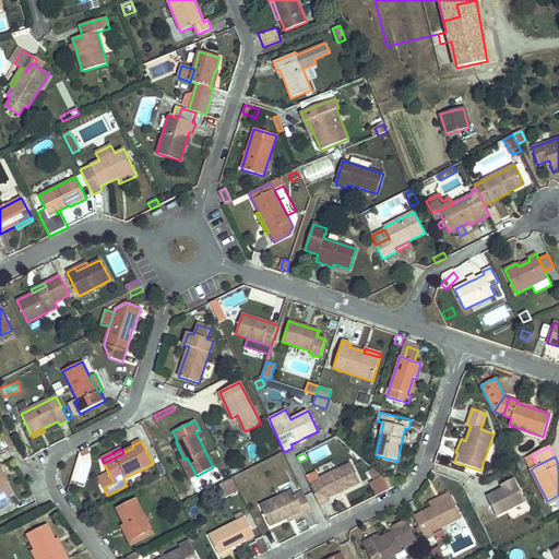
[(197,476),(187,458),(183,459),(181,460),(191,479),(197,476)]
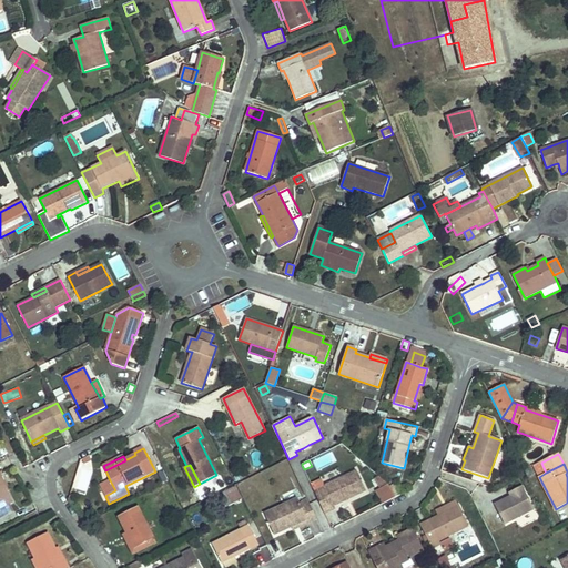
[(350,499),(366,492),(356,470),(324,486),(326,489),(316,495),(325,514),(335,509),(334,507),(345,501),(344,499),(348,497),(350,499)]
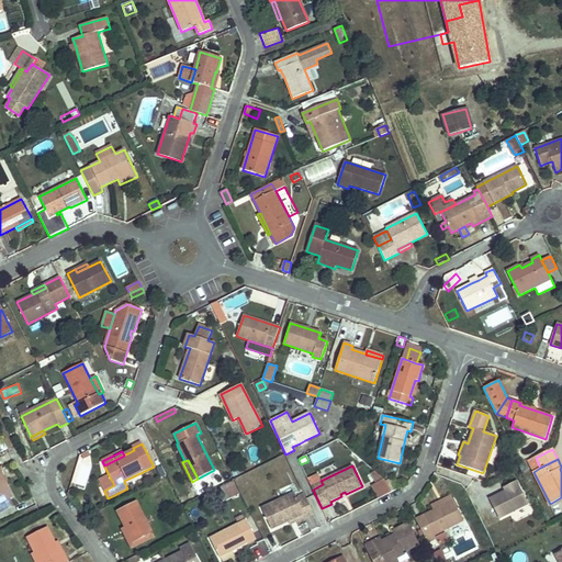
[(384,480),(375,471),(371,473),(377,483),(384,480)]
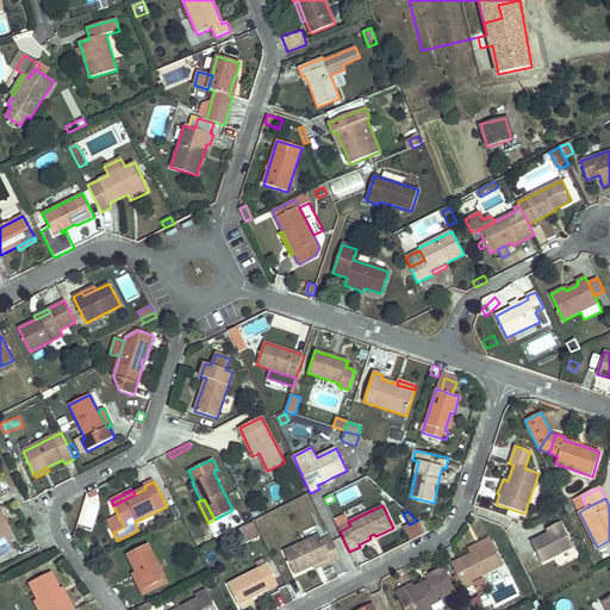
[(350,526),(348,522),(349,521),(346,515),(334,521),(340,531),(350,526)]
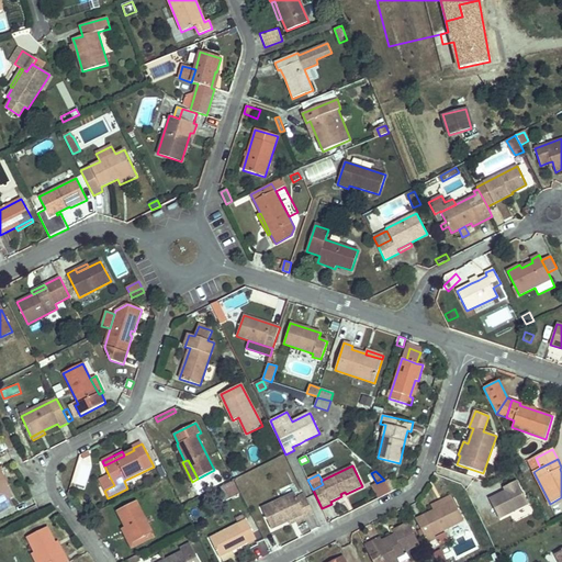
[(114,485),(109,475),(99,481),(104,491),(114,485)]
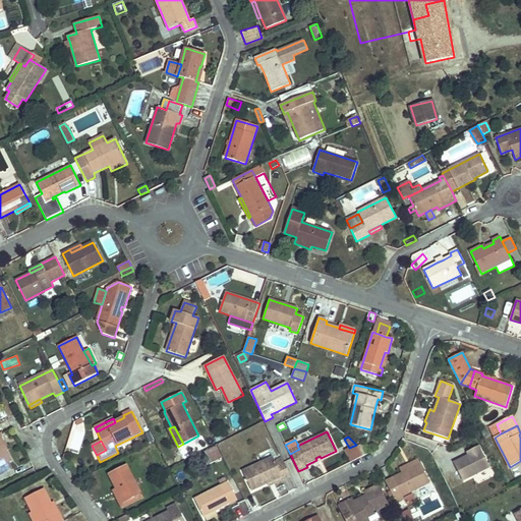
[(10,461),(1,443),(0,444),(0,443),(0,474),(8,470),(5,464),(10,461)]
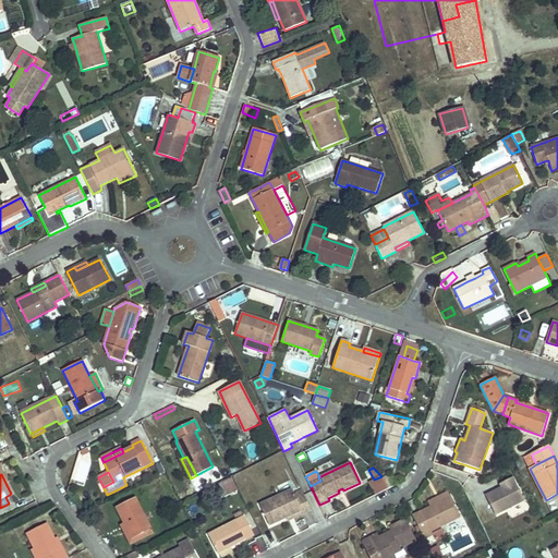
[(397,485),(391,474),(383,477),(388,488),(397,485)]
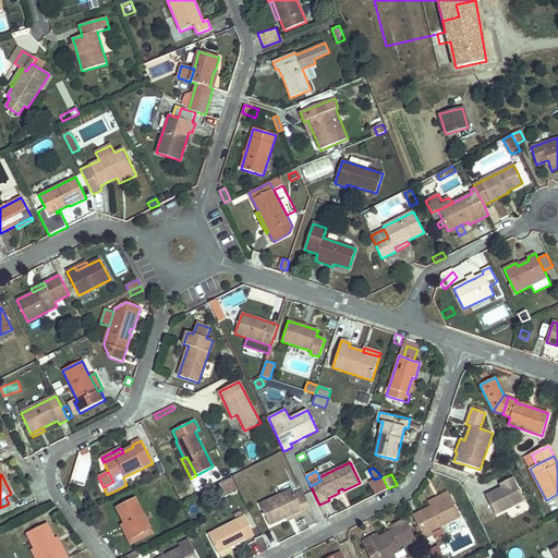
[(383,477),(383,476),(381,476),(374,480),(370,482),(376,495),(388,488),(383,477)]
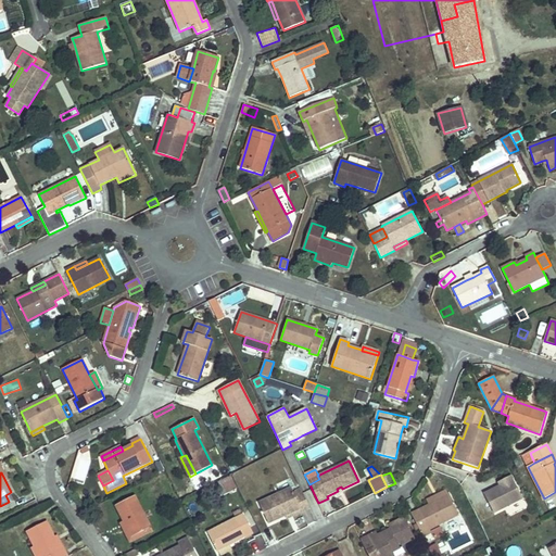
[(252,476),(243,479),(249,495),(258,491),(252,476)]
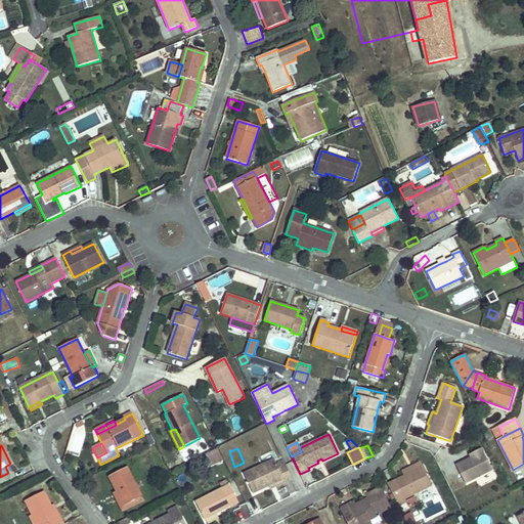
[(472,457),(483,452),(481,448),(470,454),(472,457)]
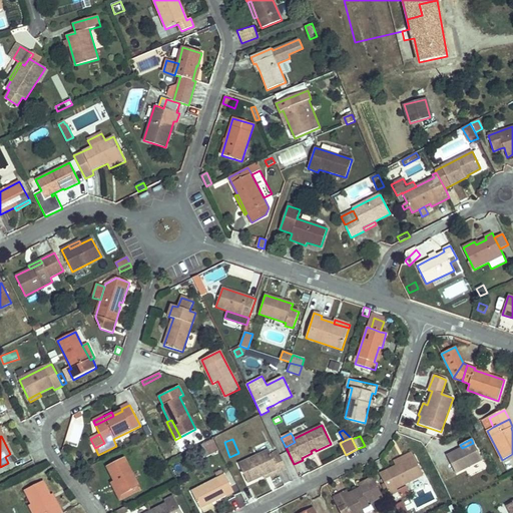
[(218,451),(212,440),(203,445),(208,456),(218,451)]
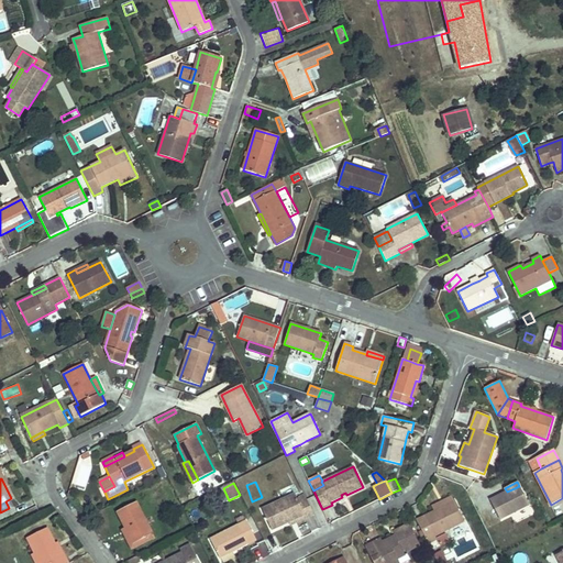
[(529,505),(519,486),(507,492),(490,500),(500,519),(529,505)]
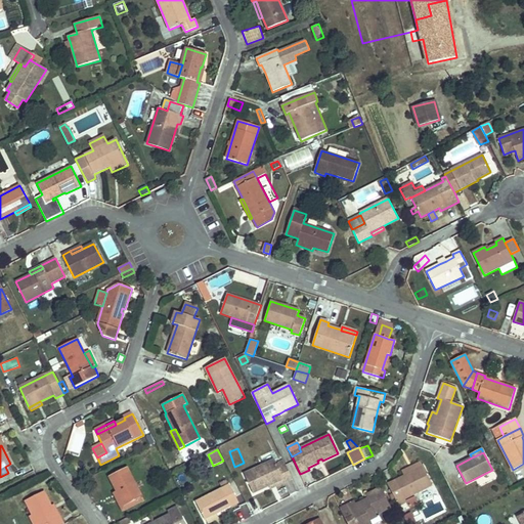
[(213,466),(208,454),(204,456),(210,468),(213,466)]
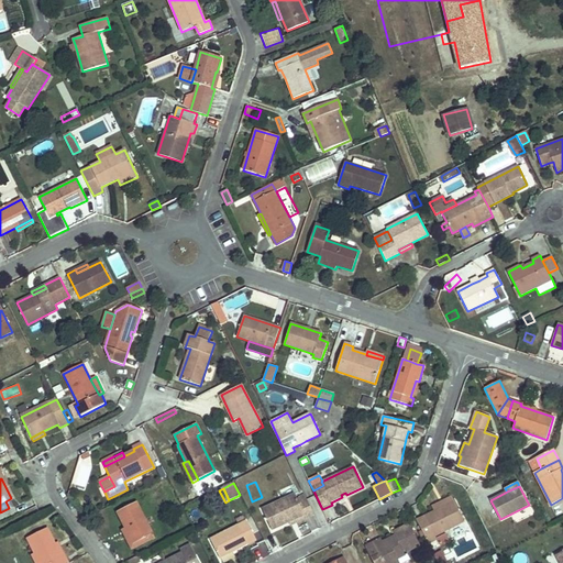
[(306,518),(313,515),(307,499),(299,503),(295,495),(263,509),(272,530),(304,516),(306,518)]
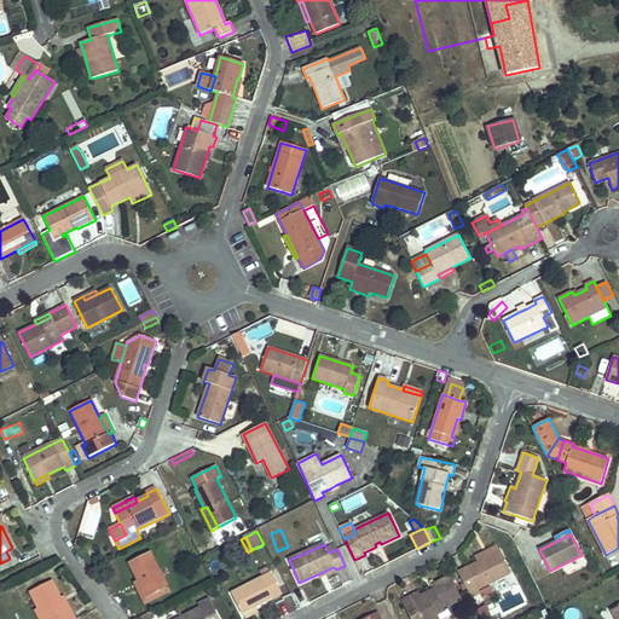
[(510,573),(497,547),(475,557),(478,562),(458,573),(464,585),(469,594),(472,599),(480,594),(479,590),(510,573)]
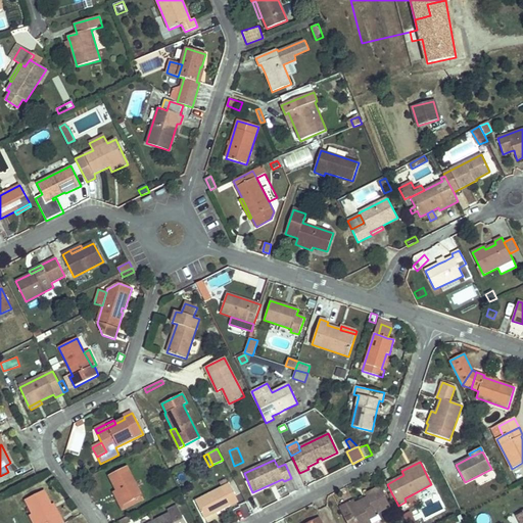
[(142,496),(127,467),(108,475),(116,490),(124,506),(142,496)]
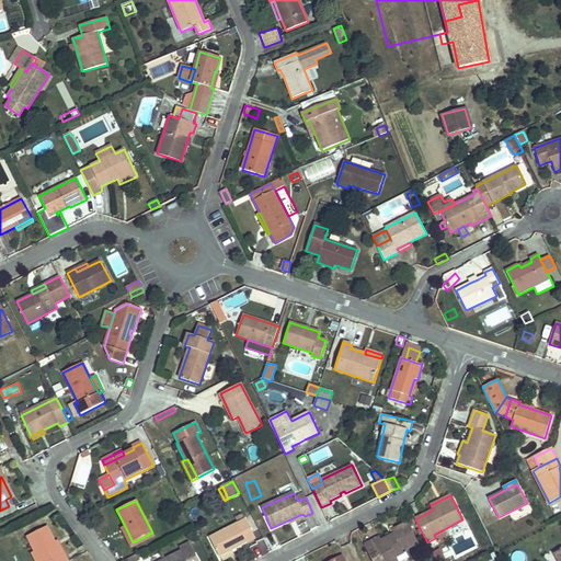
[(289,524),(305,516),(302,514),(288,521),(289,524)]
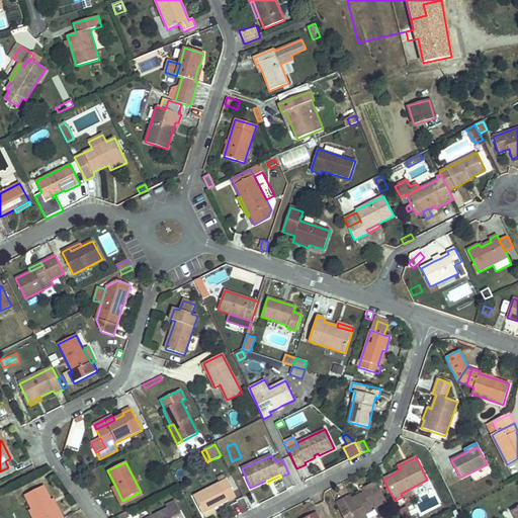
[(202,514),(229,500),(226,495),(233,491),(227,480),(193,497),(202,514)]
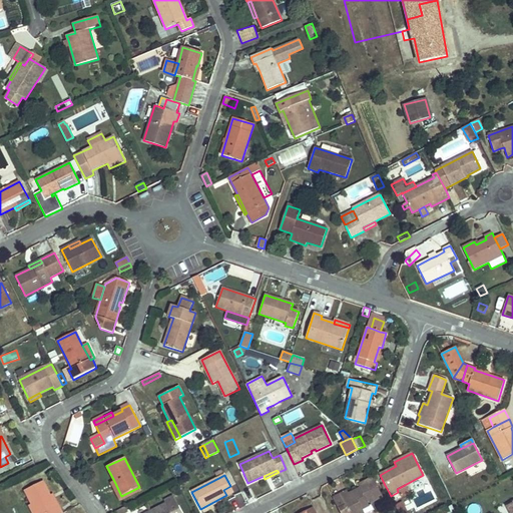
[(364,512),(363,509),(370,506),(368,502),(370,501),(371,503),(383,497),(373,478),(359,485),(360,489),(349,494),(347,491),(340,495),(341,498),(335,501),(340,512),(364,512)]
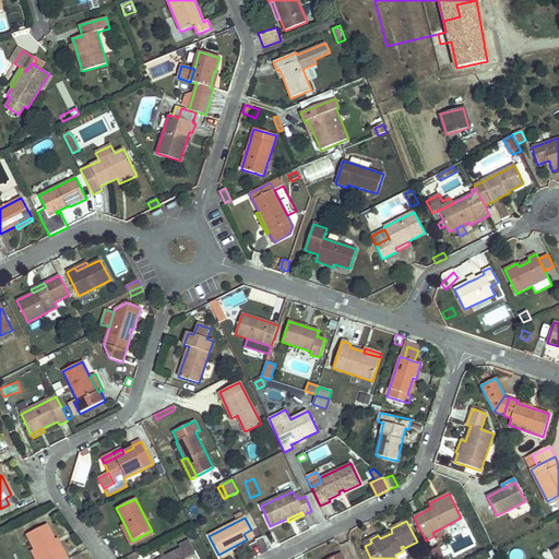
[(68,558),(64,552),(61,554),(55,540),(47,524),(27,534),(35,549),(39,558),(68,558)]
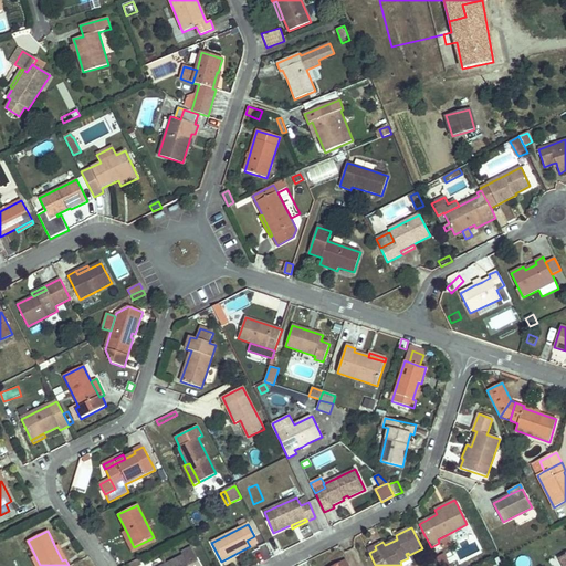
[(134,547),(126,531),(122,533),(132,552),(155,541),(154,537),(134,547)]
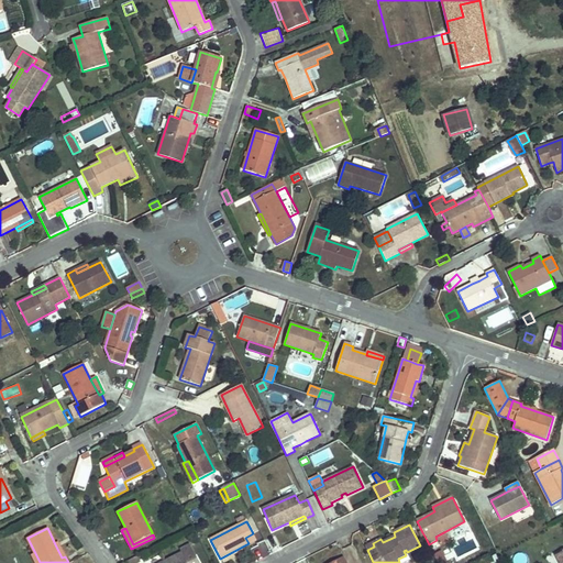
[(256,540),(253,533),(245,538),(249,543),(256,540)]
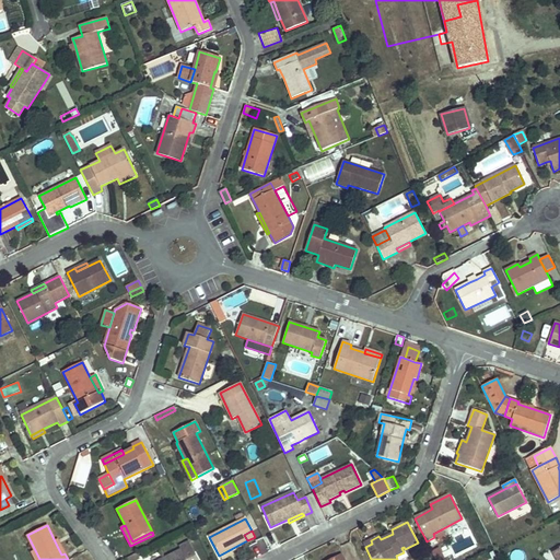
[(447,538),(443,532),(434,536),(439,543),(447,538)]
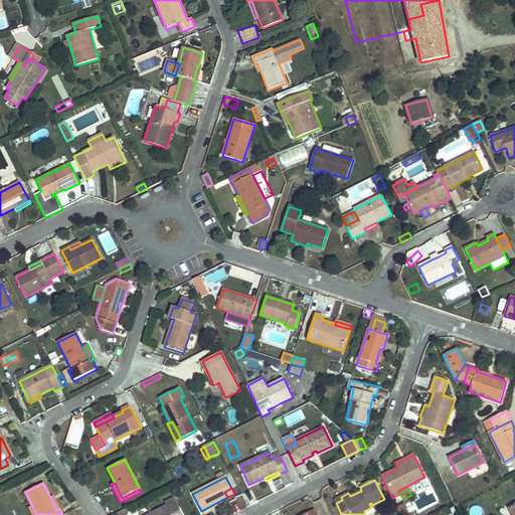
[(59,509),(53,496),(50,498),(56,510),(59,509)]
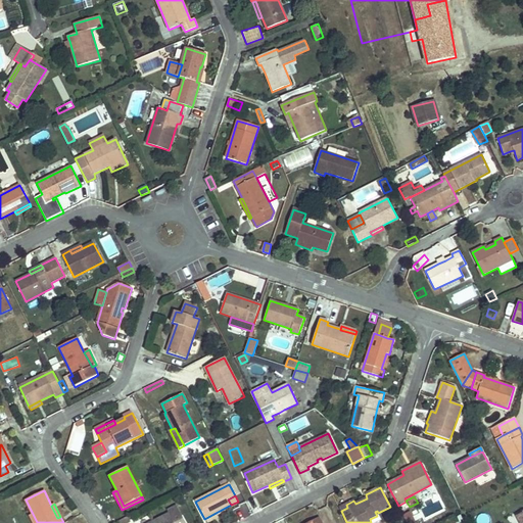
[(185,522),(177,507),(168,511),(170,514),(150,522),(185,522)]
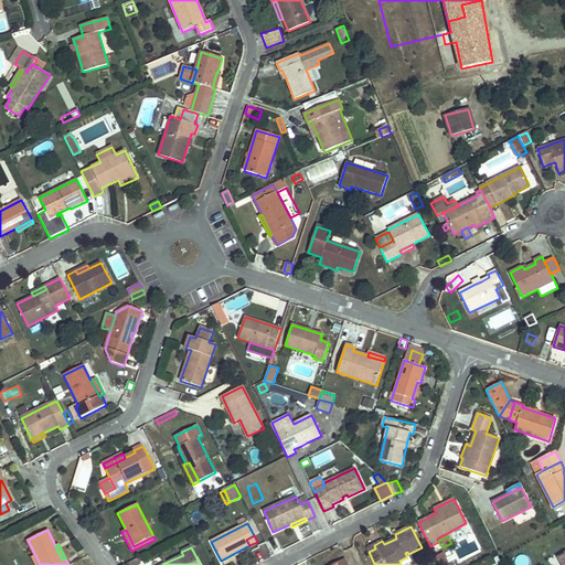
[(529,564),(528,555),(515,557),(516,564),(529,564)]
